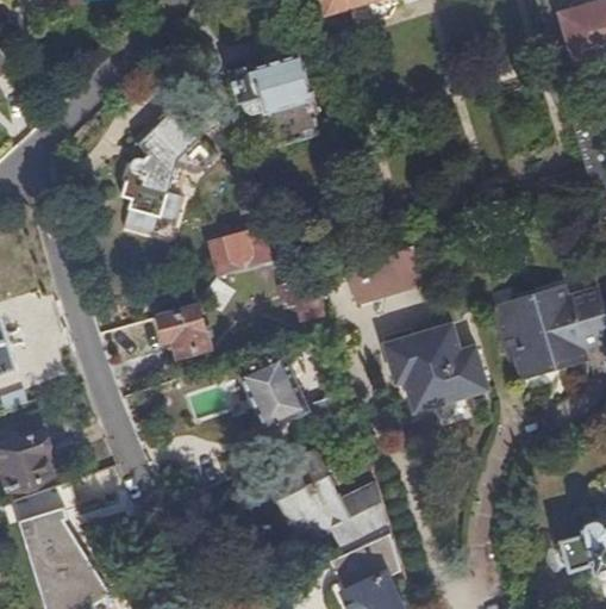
[(317,0),(322,13),(348,6),(351,18),(361,23),(388,14),(393,6),(391,0),(317,0)]
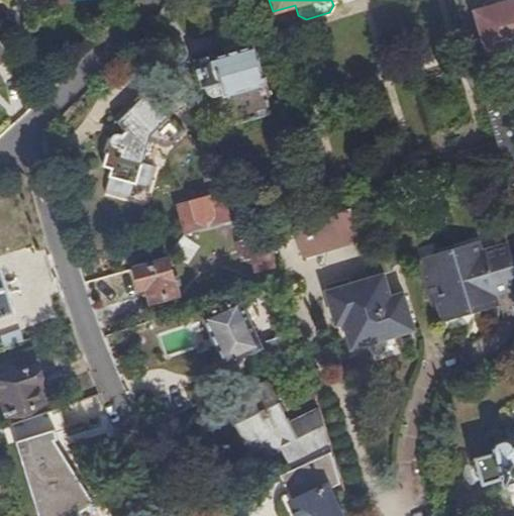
[(513,0),(510,0),(475,11),(486,52),(513,42),(513,0)]
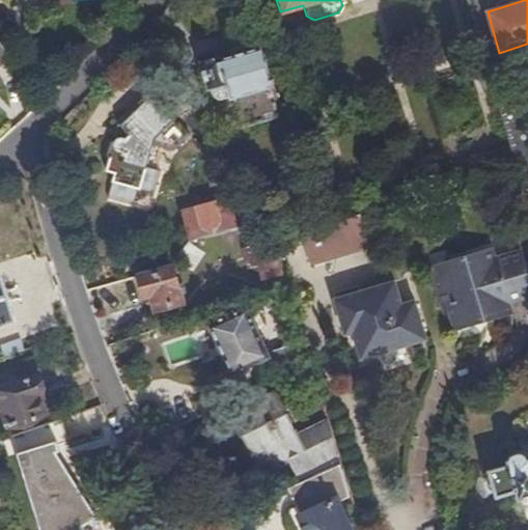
[(230,96),(240,127),(276,115),(268,87),(270,85),(258,48),(218,59),(217,57),(199,62),(206,88),(210,96),(217,101),(230,96)]
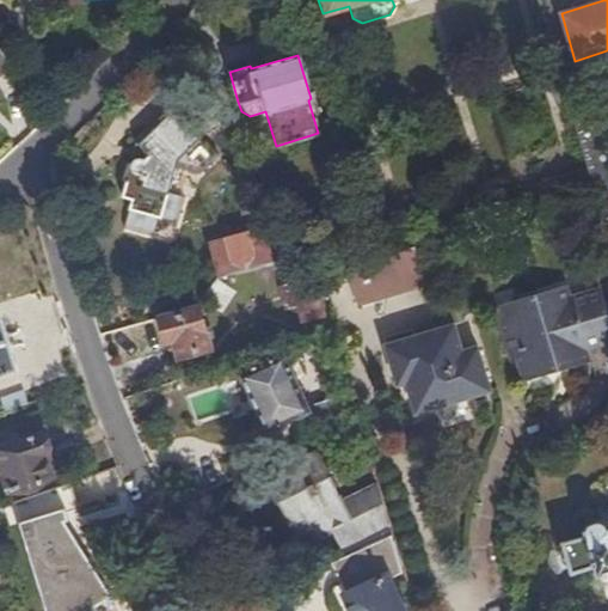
[(566,101),(564,90),(558,92),(563,109),(569,107),(566,101)]
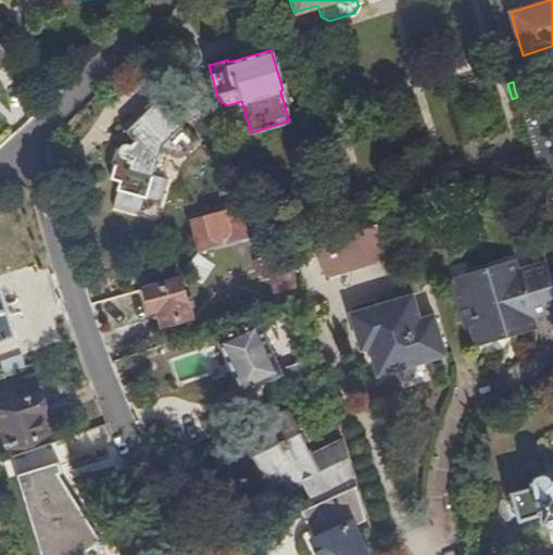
[(539,172),(552,218),(552,138),(544,109),(536,111),(529,87),(515,91),(517,97),(533,151),(539,172)]
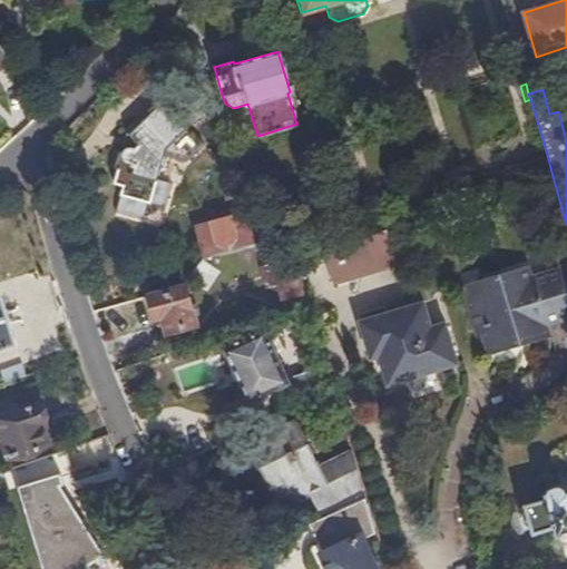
[(199,143),(154,97),(121,129),(124,133),(118,151),(108,149),(103,166),(115,169),(111,184),(119,186),(113,213),(152,224),(159,221),(168,183),(154,178),(159,155),(182,160),(199,143)]
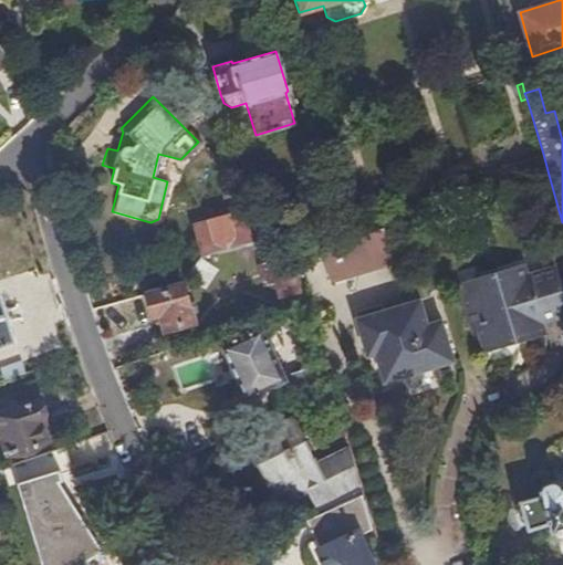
[(500,190),(549,175),(543,154),(493,170),(496,178),(500,190)]
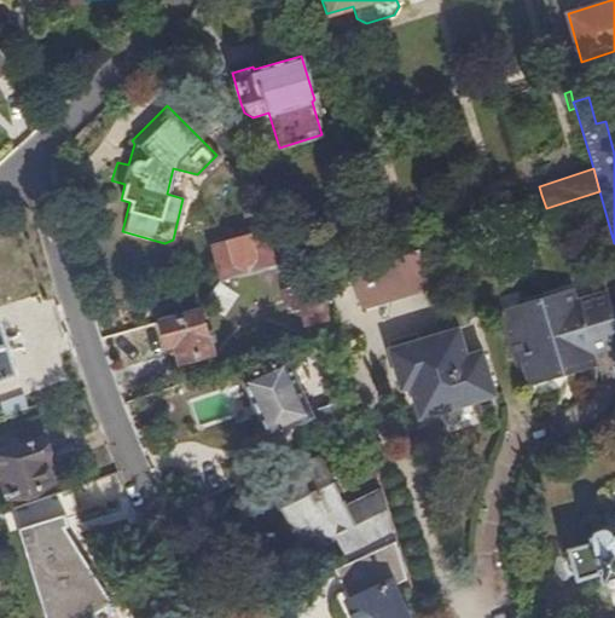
[(289,227),(266,234),(273,261),(299,256),(289,227)]
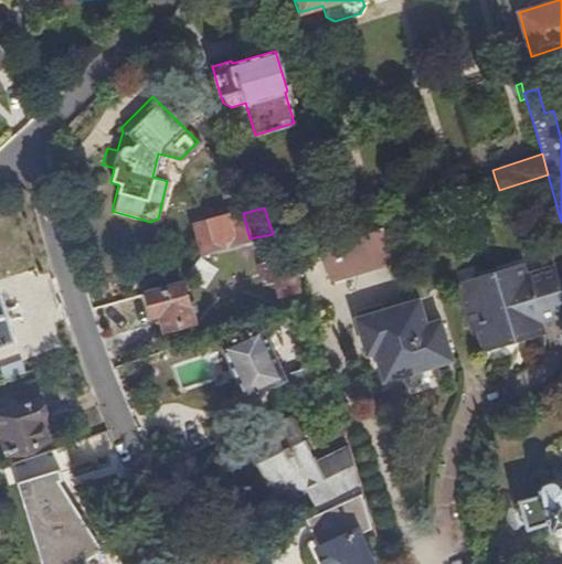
[(243,213),(242,210),(191,224),(199,255),(251,240),(250,238),(243,213)]
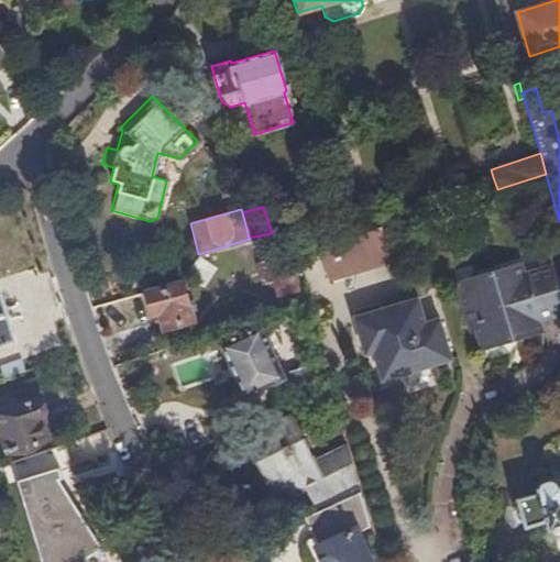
[(315,244),(325,277),(388,259),(377,226),(315,244)]
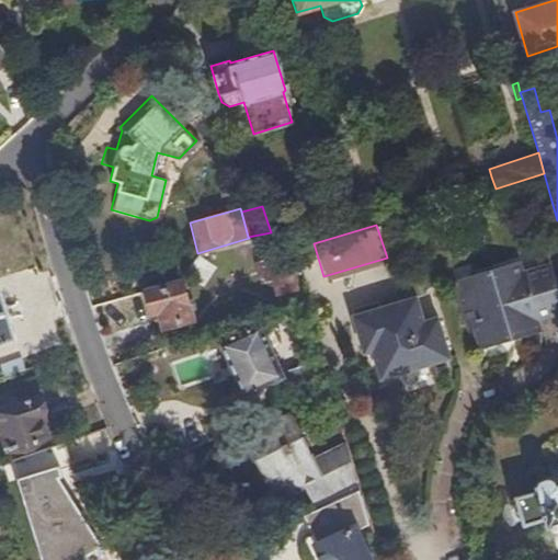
[(296,286),(285,252),(254,261),(260,281),(271,278),(275,293),(296,286)]
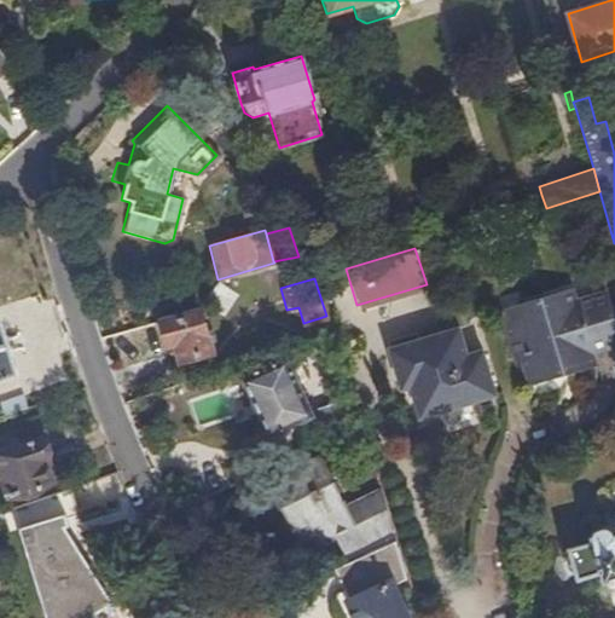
[(529,381),(561,371),(557,363),(567,361),(570,365),(575,368),(592,362),(589,352),(614,342),(614,331),(602,292),(573,300),(569,290),(523,304),(527,312),(504,319),(516,359),(522,357),(529,381)]
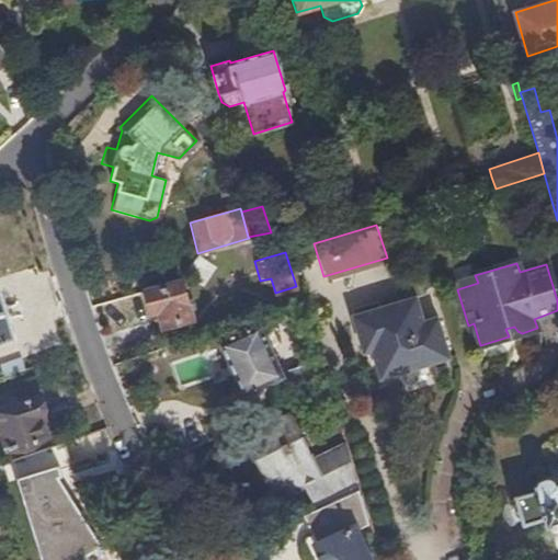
[(454,281),(457,289),(478,283),(475,275),(454,281)]
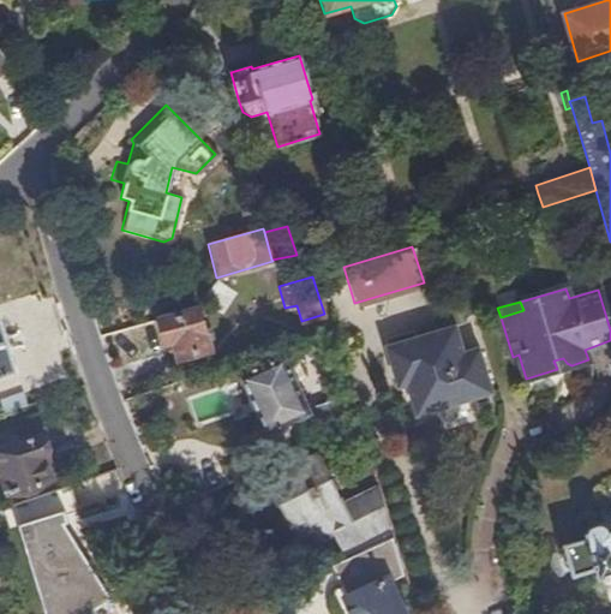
[(197,309),(157,319),(163,343),(172,340),(178,358),(208,350),(197,309)]
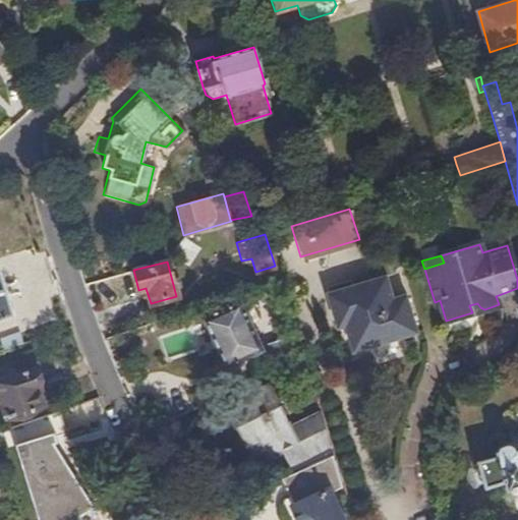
[(326,291),(333,314),(340,312),(343,324),(351,350),(415,332),(405,294),(392,297),(385,274),(326,291)]
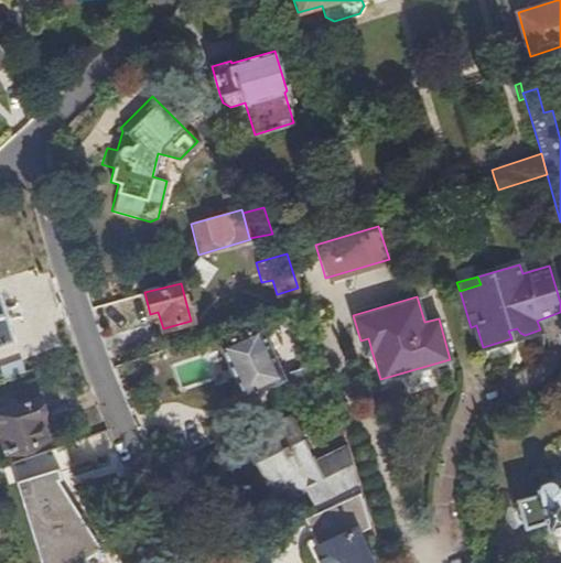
[(1,306),(0,303),(0,345),(12,340),(7,323),(8,322),(2,306),(1,306)]
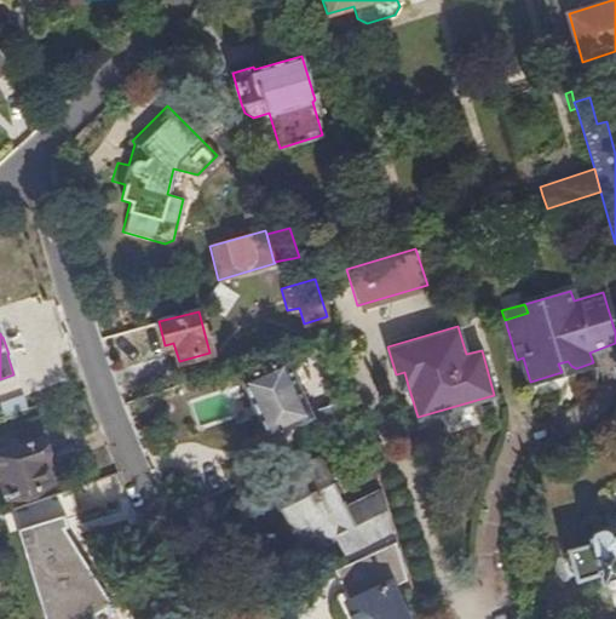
[(558,364),(562,372),(576,368),(571,366),(568,361),(558,364)]
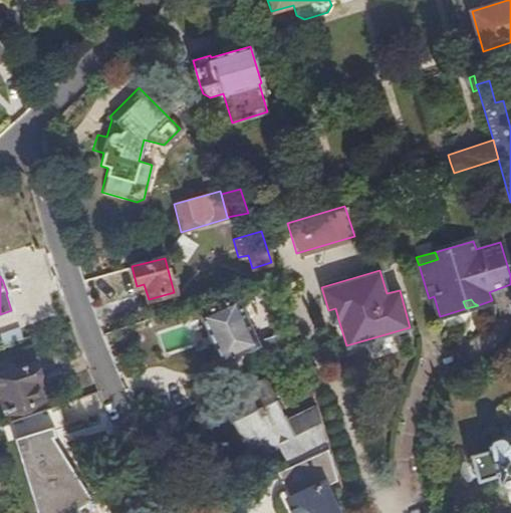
[(199,315),(222,362),(257,344),(235,300),(223,305),(222,303),(199,315)]
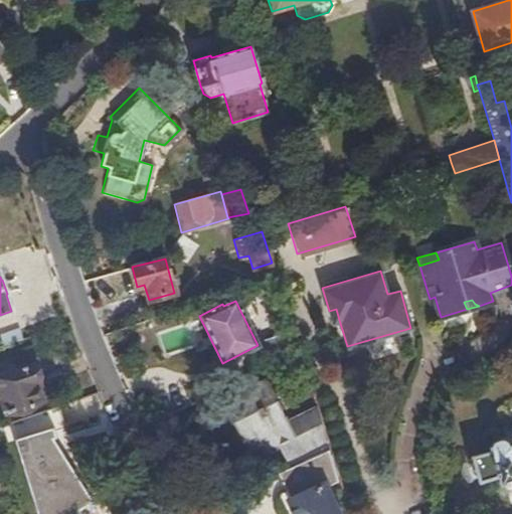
[(336,309),(329,311),(332,322),(339,320),(336,309)]
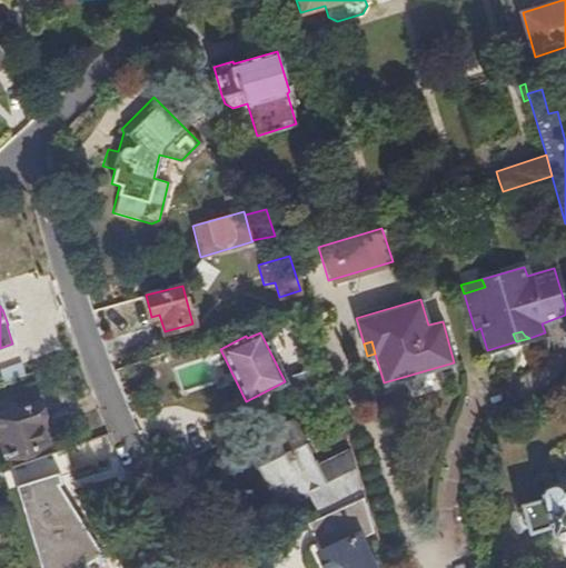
[(1,382),(22,375),(18,364),(0,370),(0,379),(1,382)]
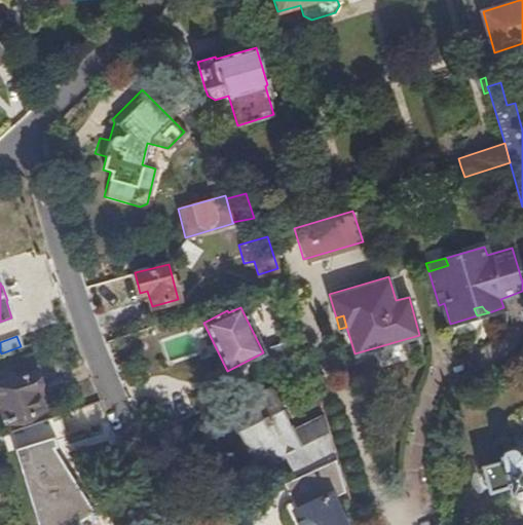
[(303,352),(298,336),(272,344),(276,360),(303,352)]
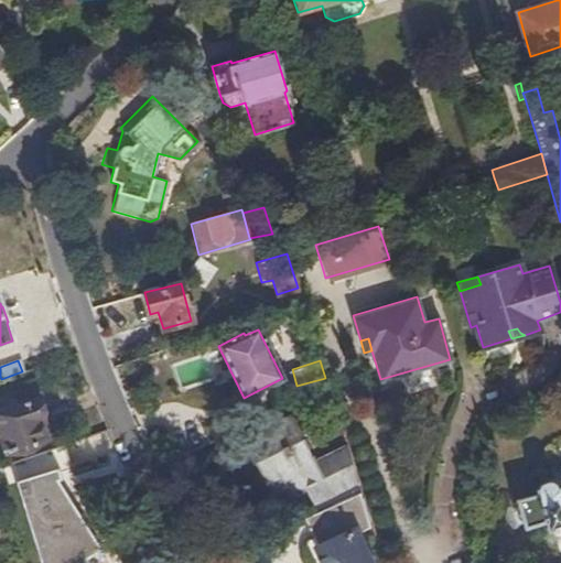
[(46,437),(34,400),(0,410),(0,437),(4,452),(46,437)]
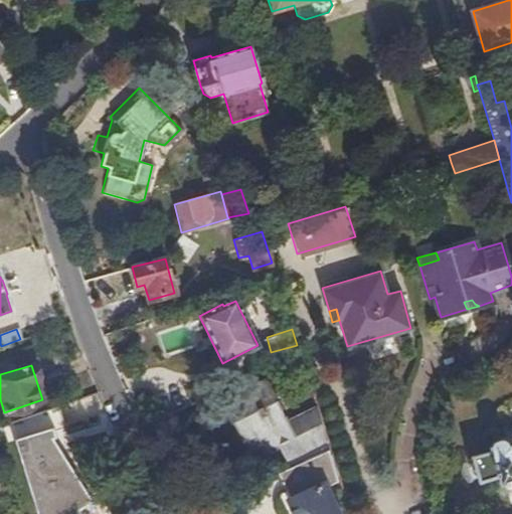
[(328,449),(315,407),(289,420),(267,377),(222,400),(251,457),(278,444),(291,468),(328,449)]
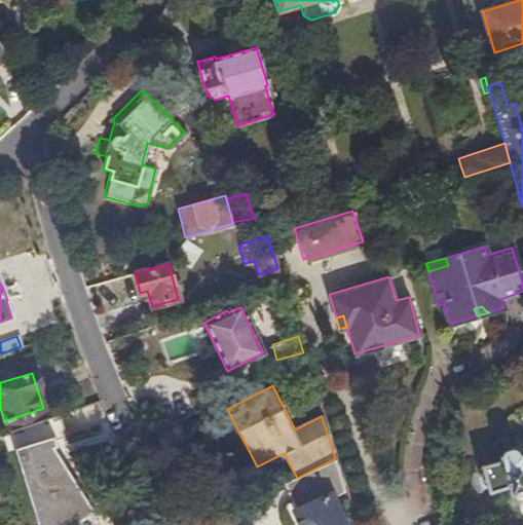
[(28,490),(71,476),(59,455),(53,458),(48,450),(57,447),(53,437),(14,449),(28,490)]
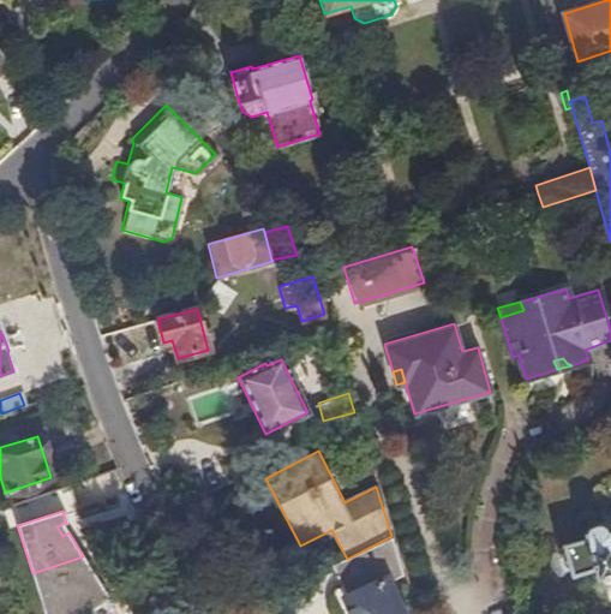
[(610,536),(609,529),(607,526),(601,524),(589,528),(585,532),(587,538),(567,544),(564,549),(571,572),(576,573),(595,567),(599,576),(601,577),(610,573),(610,536)]
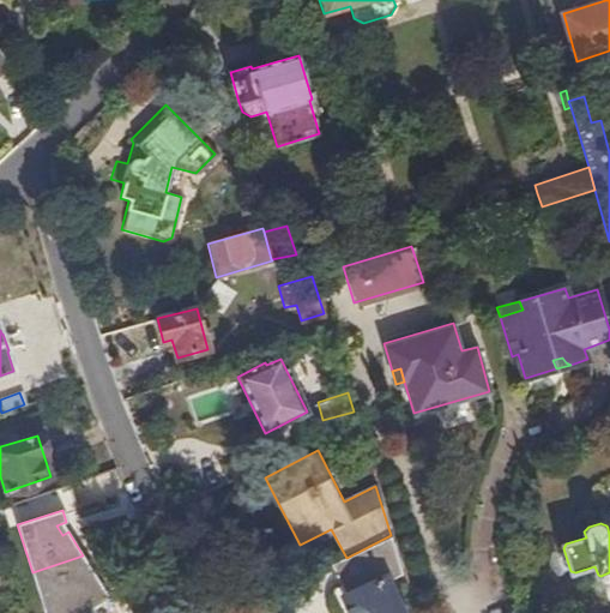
[(346,558),(331,566),(344,596),(342,598),(349,612),(402,612),(386,581),(402,574),(391,535),(346,558)]
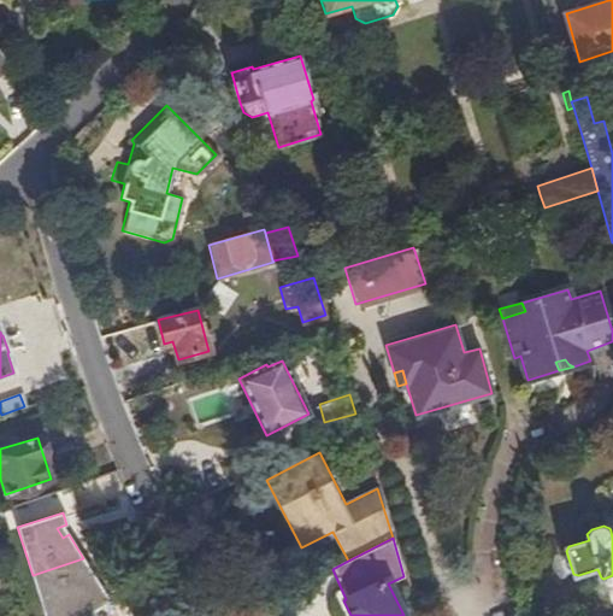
[(111,600),(83,558),(33,575),(45,615),(95,615),(94,611),(111,600)]
